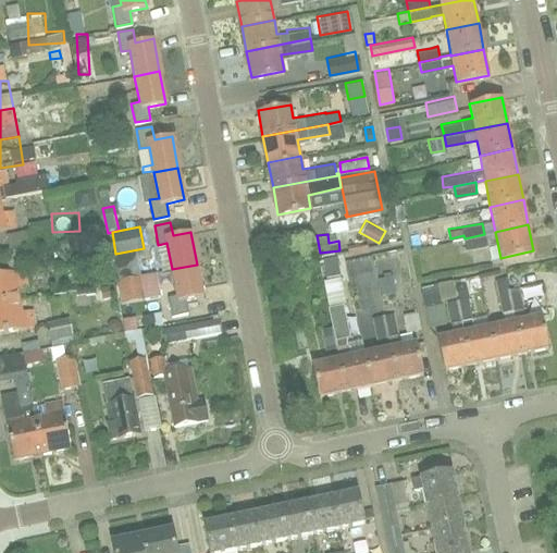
[(466,248),(486,244),(484,234),(465,238),(466,248)]
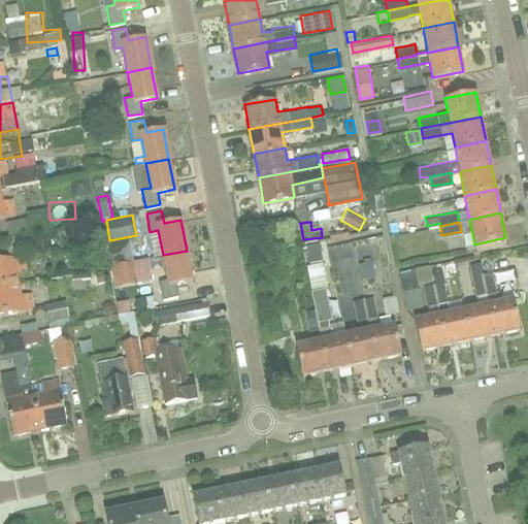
[(7,235),(0,236),(0,253),(10,252),(7,235)]
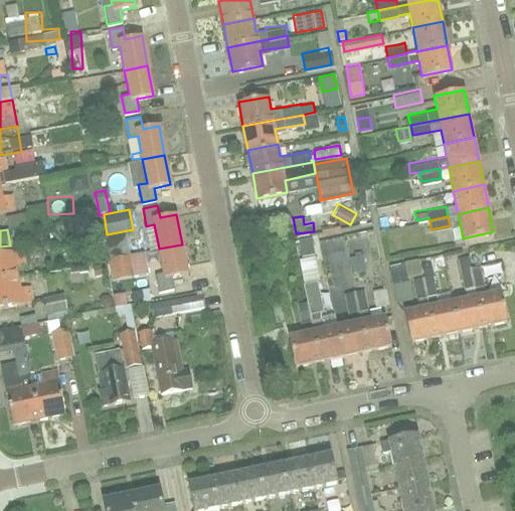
[(38,241),(40,248),(49,246),(48,239),(38,241)]
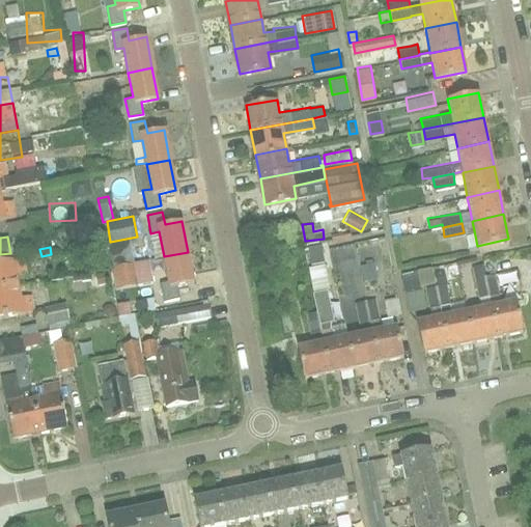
[(188,252),(164,256),(169,280),(161,282),(164,301),(178,298),(176,285),(194,282),(188,252)]
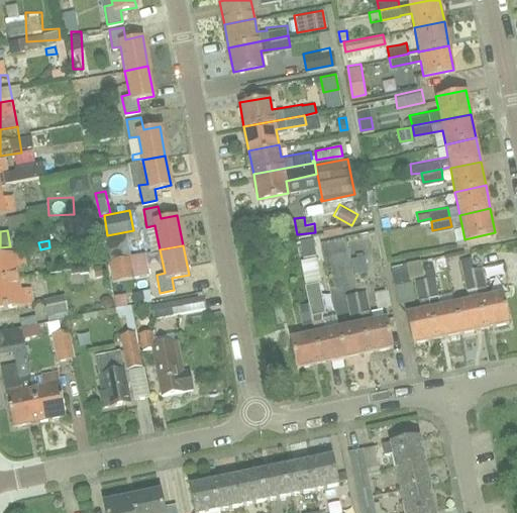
[(470,267),(483,326),(508,321),(501,291),(488,294),(481,265),(483,265),(484,269),(495,267),(490,245),(469,250),(473,266),(471,267),(470,267)]
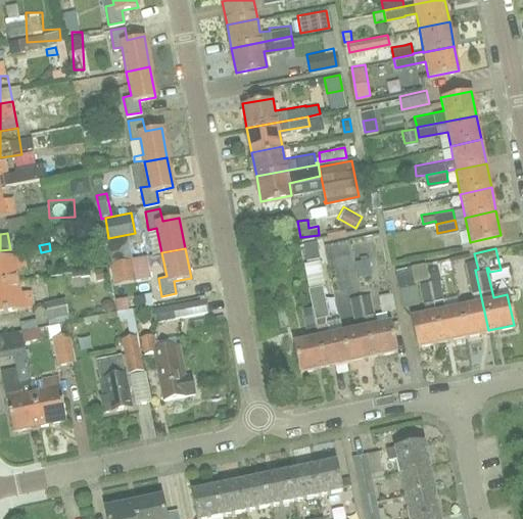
[(10,249),(0,250),(0,267),(13,265),(10,249)]
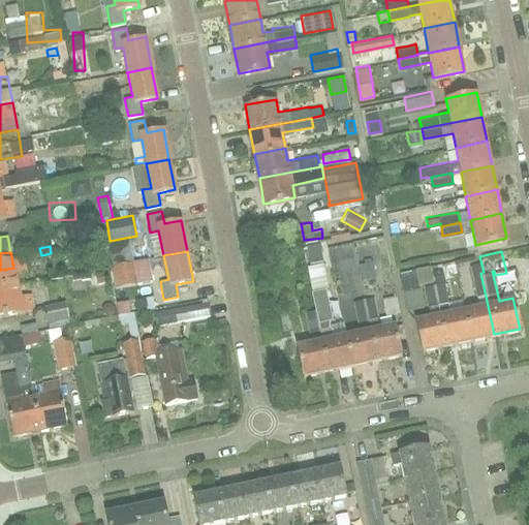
[(52,253),(41,255),(42,261),(53,260),(52,253)]
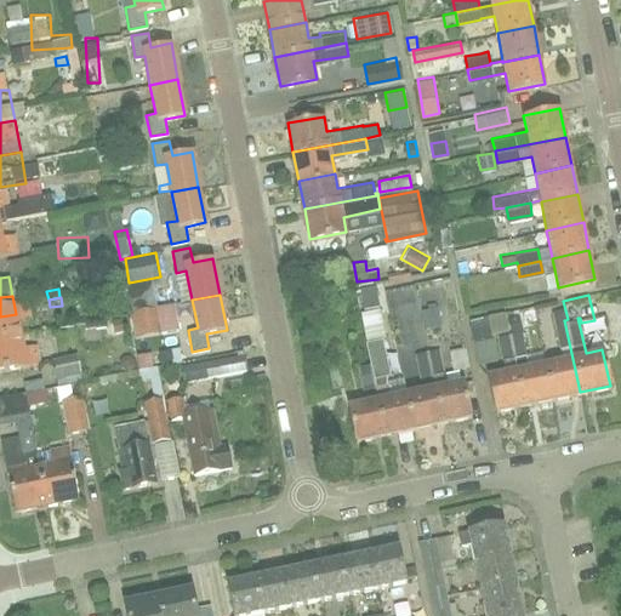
[(164,330),(159,304),(130,311),(135,336),(164,330)]
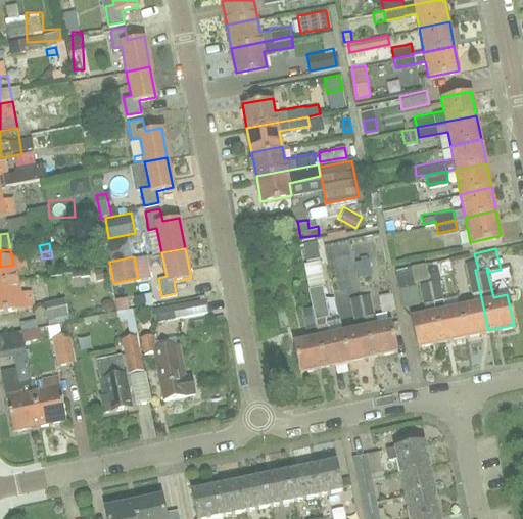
[(358,275),(370,272),(367,257),(354,260),(358,275)]
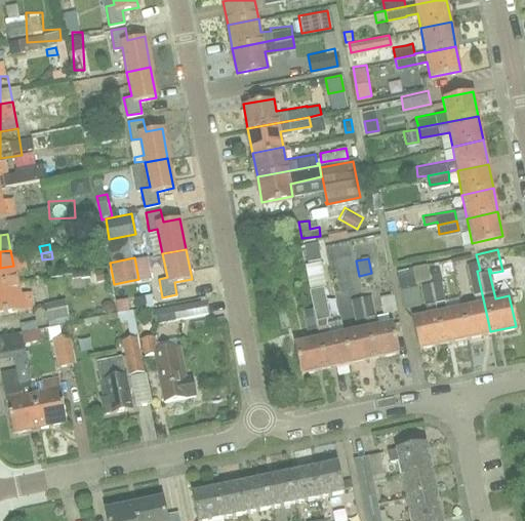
[(476,303),(459,306),(467,336),(490,331),(477,271),(478,271),(476,259),(467,262),(469,272),(468,272),(472,292),(473,292),(476,303)]
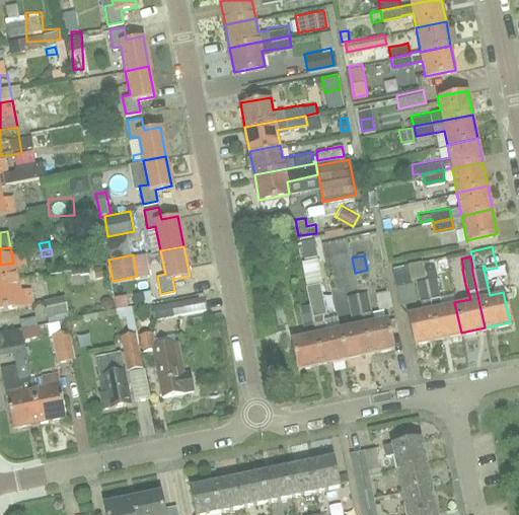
[(87,274),(101,275),(101,263),(87,262),(87,274)]
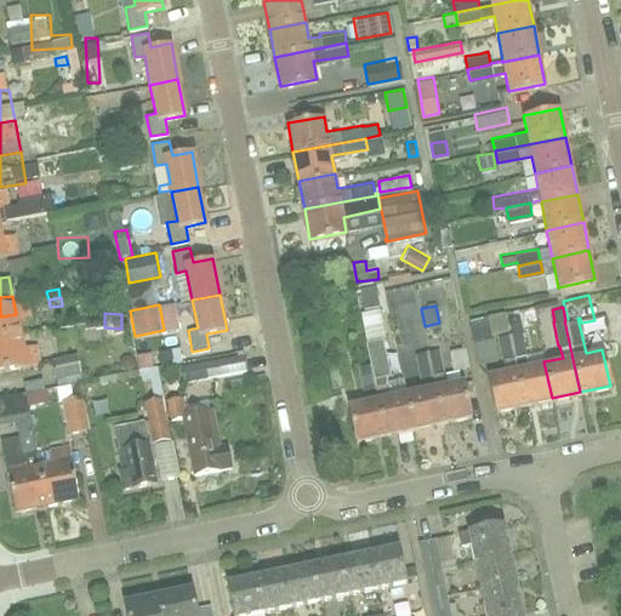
[(467,317),(472,340),(490,336),(485,313),(467,317)]
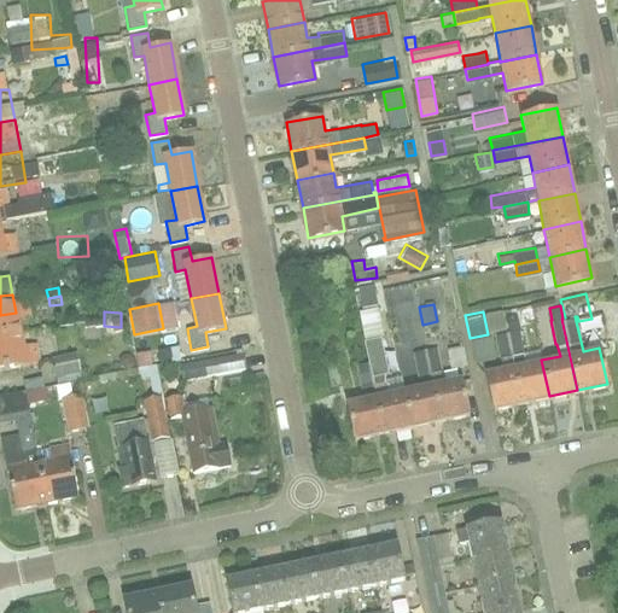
[(549,396),(541,360),(526,363),(516,311),(505,314),(507,330),(506,330),(522,402),(549,396)]
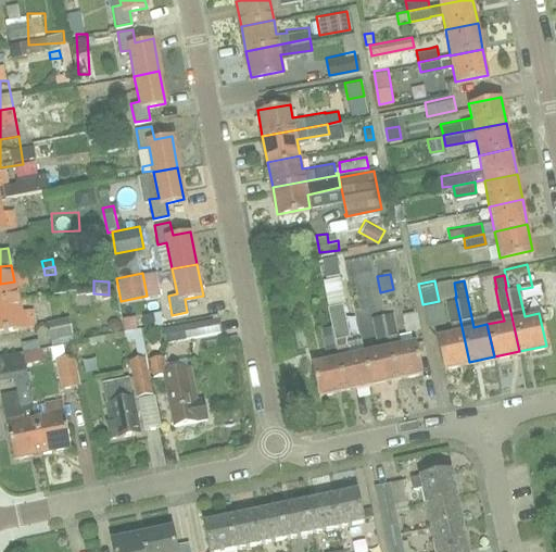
[(14,281),(0,284),(0,301),(17,298),(14,281)]
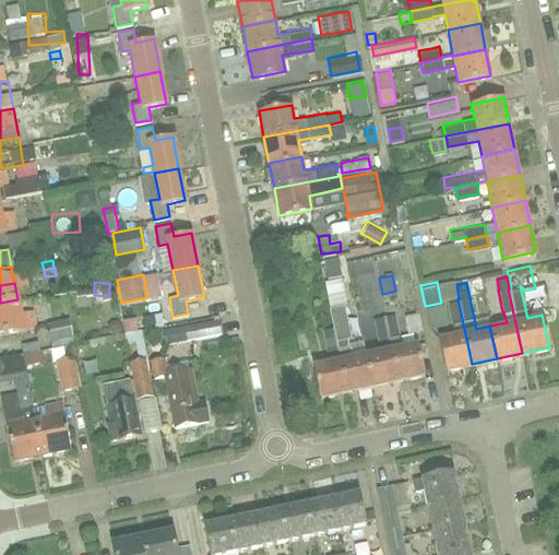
[(472,364),(458,298),(448,300),(454,333),(439,337),(445,369),(472,364)]
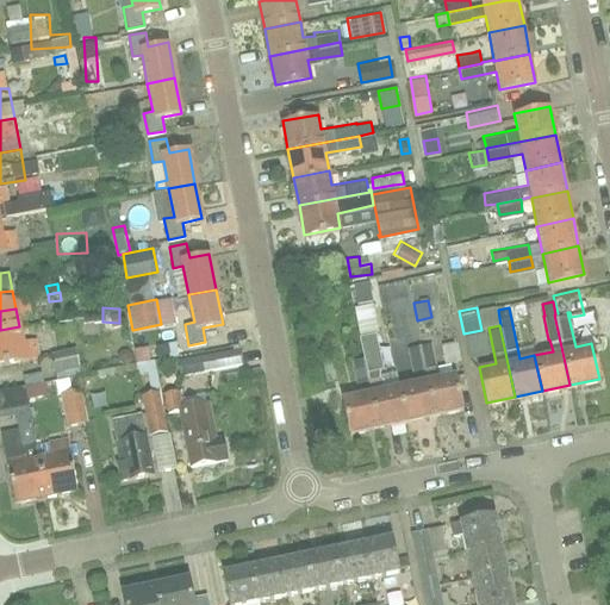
[(19,326),(0,330),(0,349),(23,344),(19,326)]
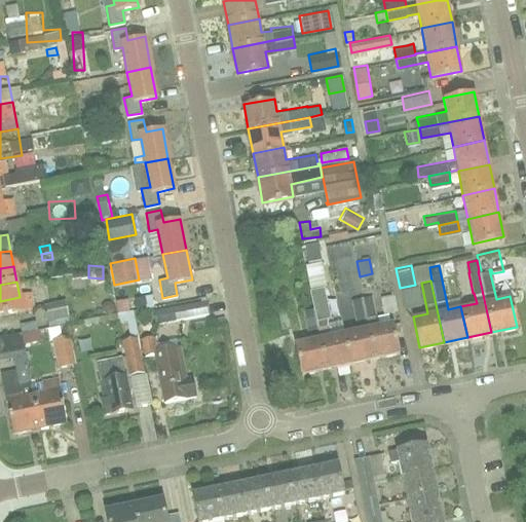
[(398,309),(392,284),(381,285),(379,290),(384,311),(398,309)]
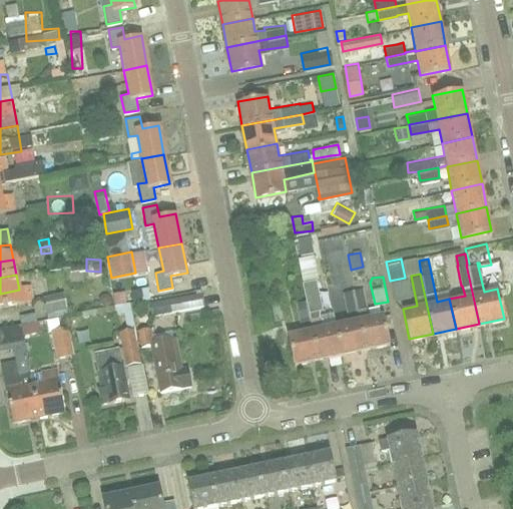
[(357,308),(352,289),(350,278),(340,280),(346,310),(356,308),(357,308)]
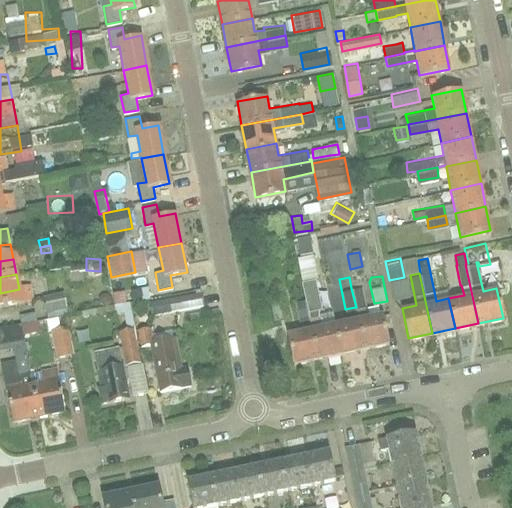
[(150,296),(148,284),(138,286),(140,298),(150,296)]
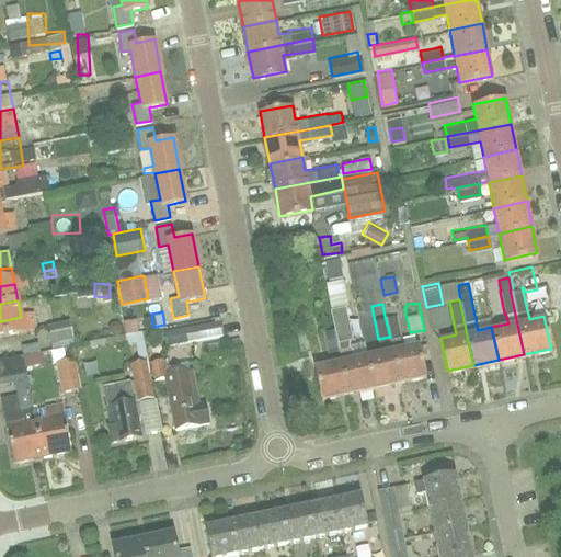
[(396,313),(385,316),(390,337),(389,337),(391,349),(398,382),(425,375),(418,343),(403,347),(396,313)]
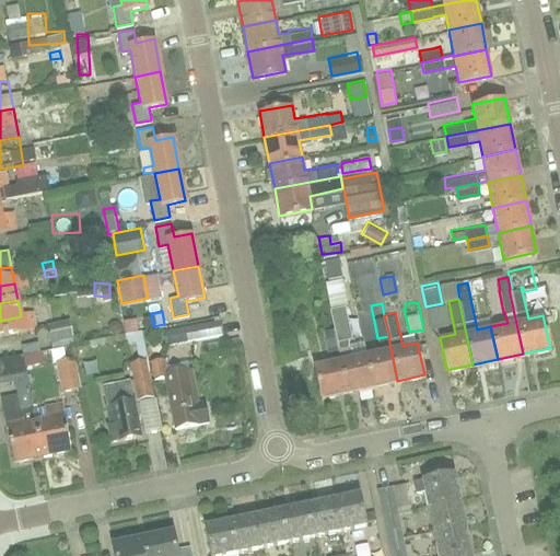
[(0,321),(0,337),(24,333),(21,316),(0,321)]
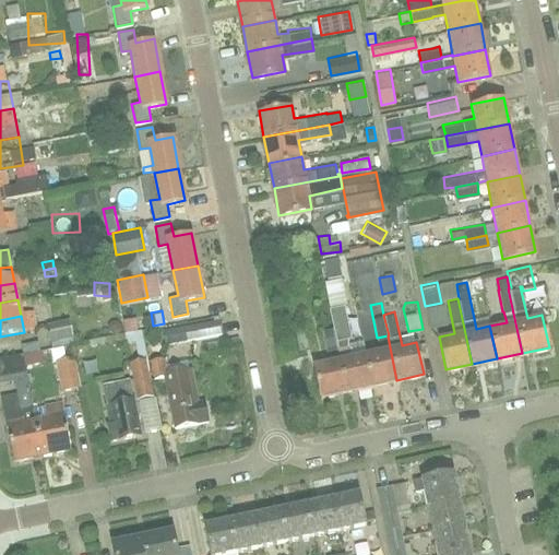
[(125,318),(127,330),(138,328),(135,316),(125,318)]
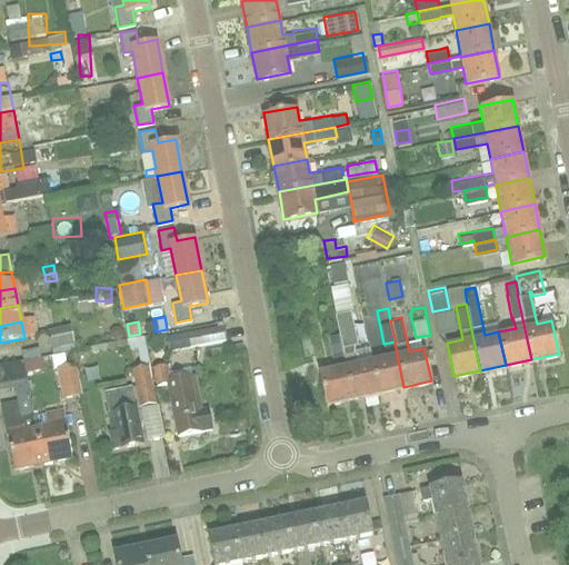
[(88,323),(68,329),(72,340),(91,335),(88,323)]
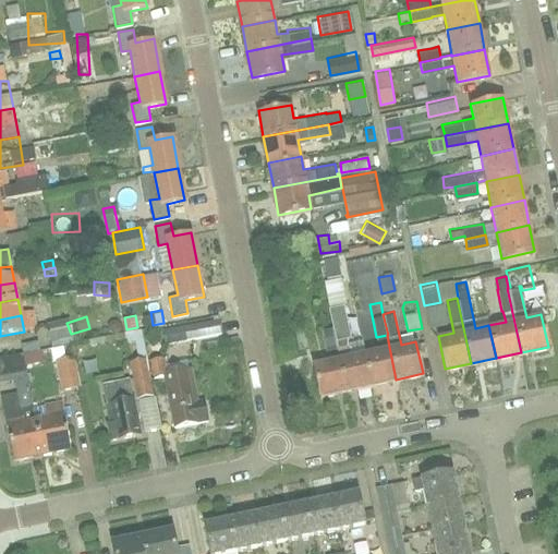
[(225,328),(222,317),(162,328),(165,339),(225,328)]
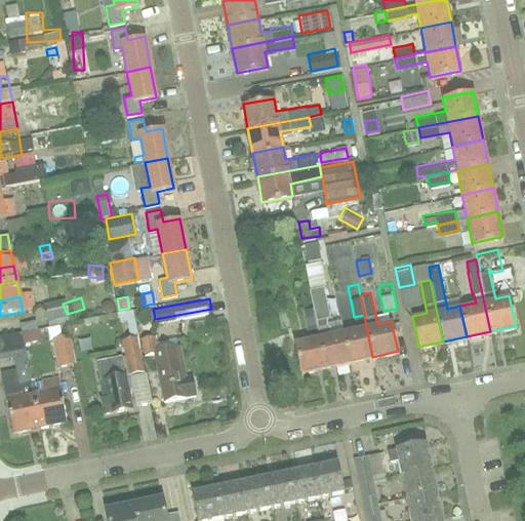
[(323,303),(313,305),(317,326),(316,326),(318,336),(319,336),(325,367),(349,362),(342,331),(329,334),(323,303)]
